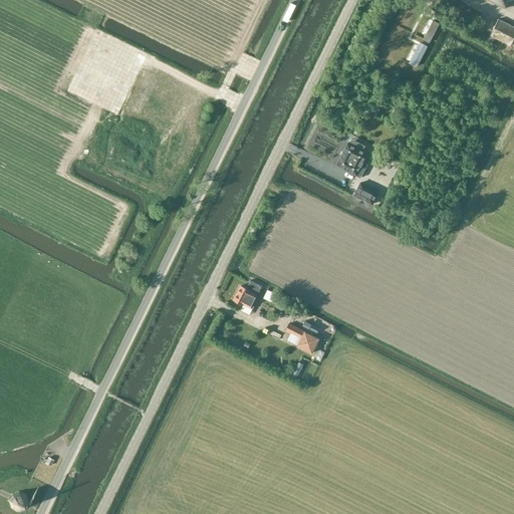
[(488,0),(505,9),(510,0),(512,1),(512,0),(488,0)]
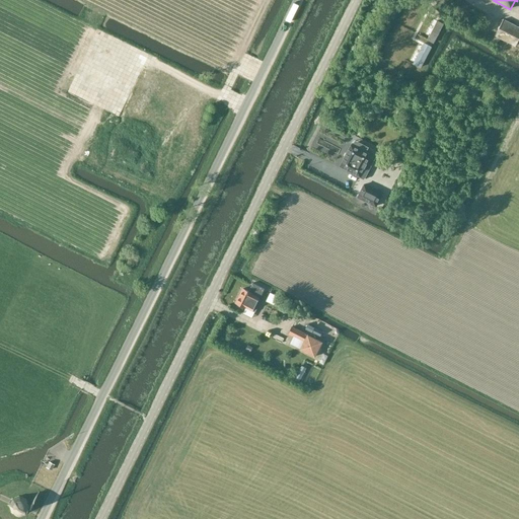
[(518,48),(518,26),(504,19),(495,36),(492,42),(502,47),(505,41),(516,47),(518,48)]
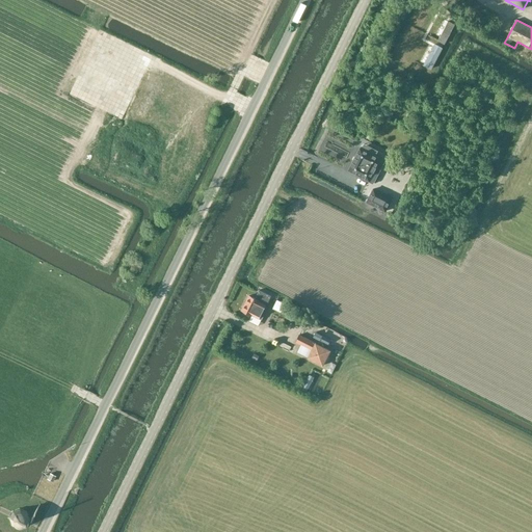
[(363,143),(351,166),(371,177),(372,176),(376,178),(380,170),(376,167),(382,154),(377,152),(379,147),(372,143),(370,148),(363,143)]
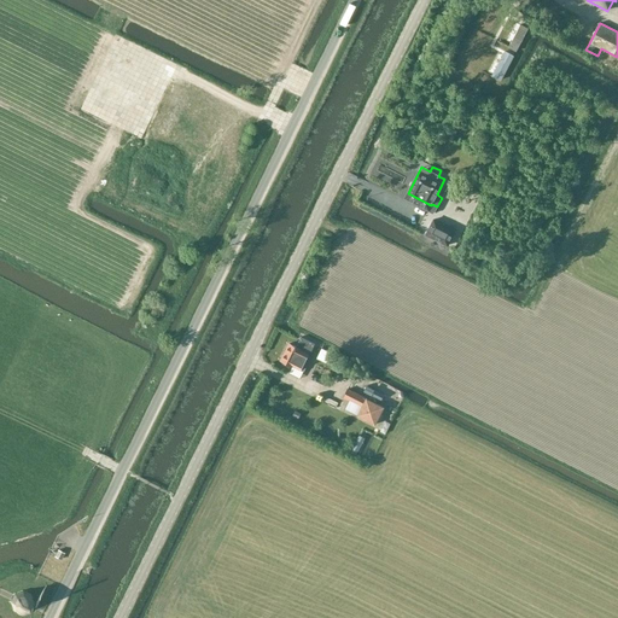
[(436,215),(429,231),(450,240),(458,226),(436,215)]
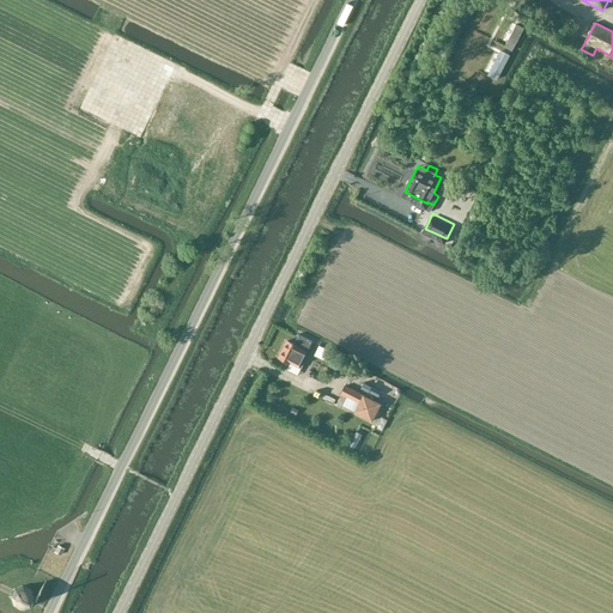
[(287,341),(285,345),(279,358),(291,363),(302,368),(305,362),(302,360),(305,352),(307,353),(313,340),(298,334),(293,344),(287,341)]
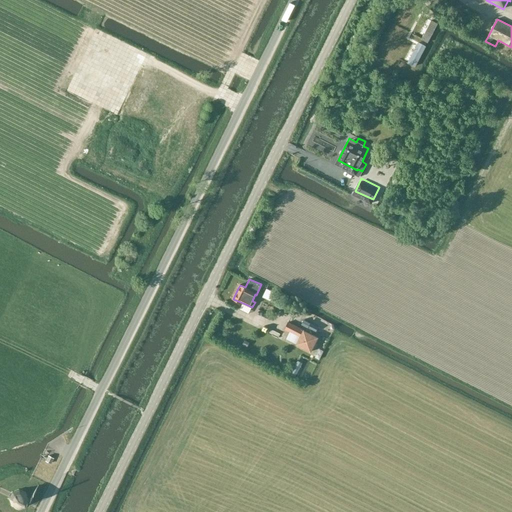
[(288,322),(284,329),(300,337),(296,345),(311,352),(318,337),(303,330),(288,322)]
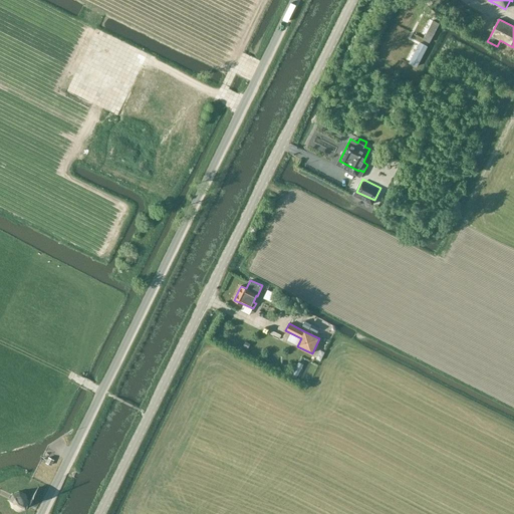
[(46,457),(43,463),(49,466),(52,460),(46,457)]
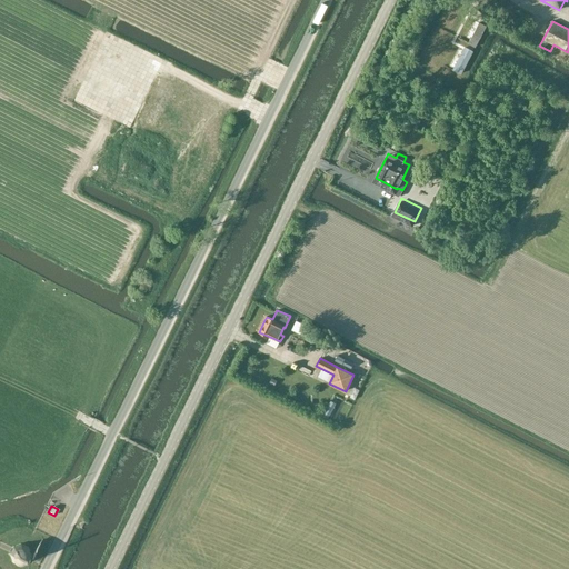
[(10,555),(12,561),(20,566),(27,562),(31,556),(28,548),(21,545),(13,547),(10,555)]
